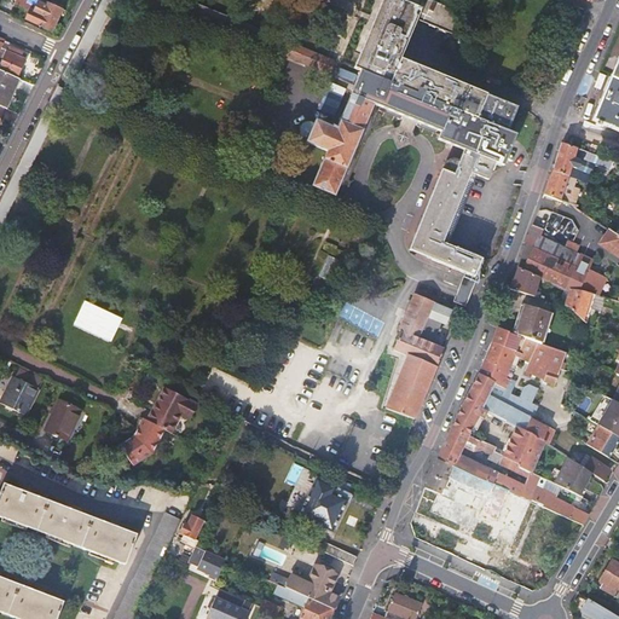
[(24,19),(50,30),(59,9),(44,1),(40,0),(15,0),(13,3),(22,7),(23,5),(29,7),(24,19)]
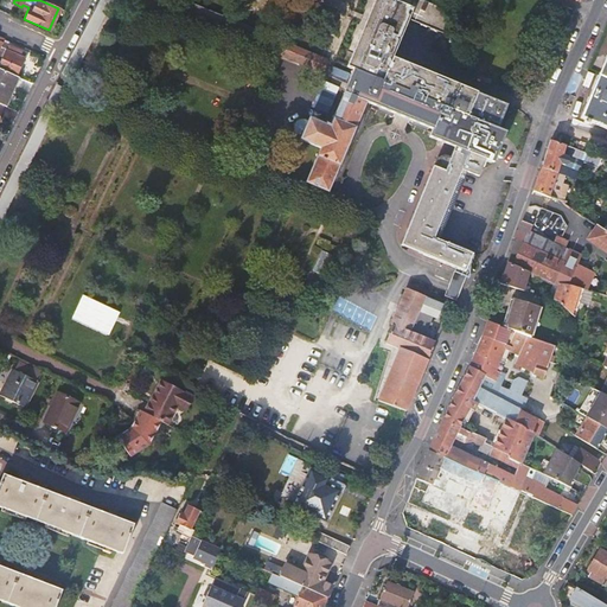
[(299,134),(301,135),(300,140),(320,148),(305,183),(327,192),(328,189),(364,102),(370,104),(369,107),(372,108),(374,113),(378,110),(382,113),(383,116),(388,115),(393,116),(391,121),(394,122),(395,122),(403,126),(406,122),(411,125),(413,128),(416,127),(421,128),(422,132),(426,131),(430,133),(429,136),(436,139),(454,146),(449,158),(448,157),(446,157),(443,157),(442,157),(440,157),(438,158),(436,159),(435,160),(434,163),(400,246),(454,268),(464,272),(471,254),(433,237),(460,170),(478,177),(479,178),(479,177),(480,176),(486,159),(493,161),(506,128),(498,125),(508,104),(454,82),(453,85),(435,77),(436,75),(391,56),(408,20),(410,14),(421,19),(419,25),(441,34),(445,27),(448,29),(445,37),(449,38),(458,18),(415,0),(369,0),(342,65),(353,70),(328,127),(310,117),(307,122),(304,121),(302,120),(301,120),(300,120),(298,121),(295,121),(295,122),(294,123),(294,125),(293,126),(293,127),(293,128),(294,131),(295,133),(296,134),(299,134)]
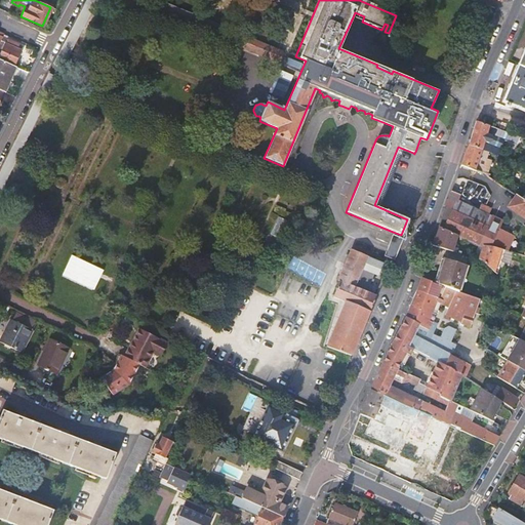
[(353,17),(362,22),(364,16),(355,12),(353,17)]
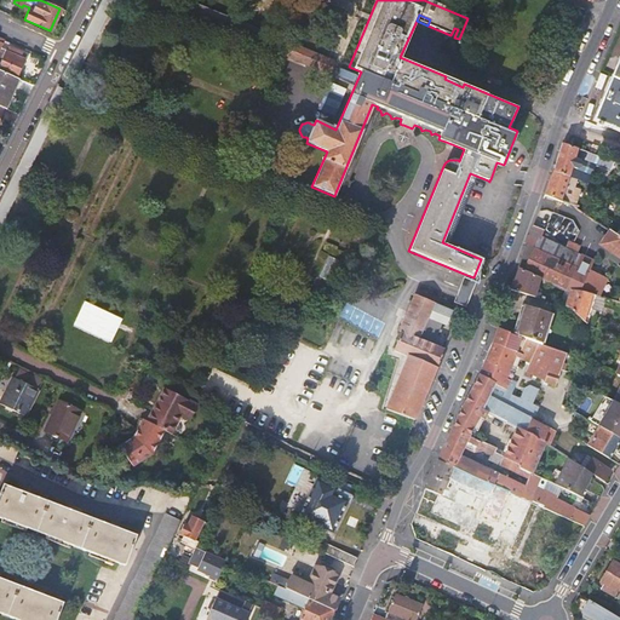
[(276,36),(273,47),(271,50),(328,73),(333,61),(276,36)]
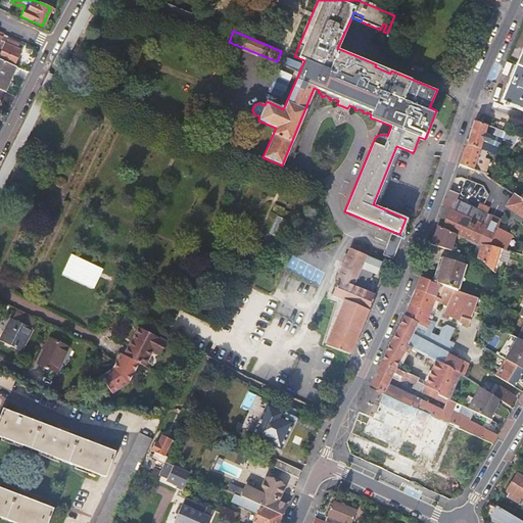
[(7,40),(5,43),(0,54),(0,59),(12,66),(19,51),(16,49),(18,44),(7,40)]
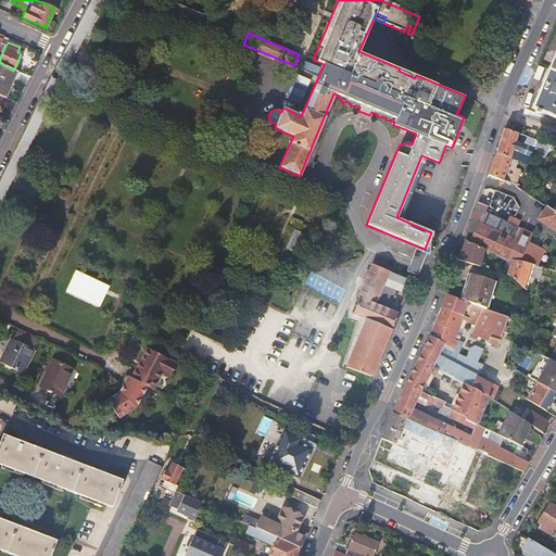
[(119,58),(123,49),(118,48),(118,47),(117,47),(116,47),(115,47),(114,47),(114,48),(113,49),(112,50),(112,51),(112,52),(113,54),(114,55),(119,58)]
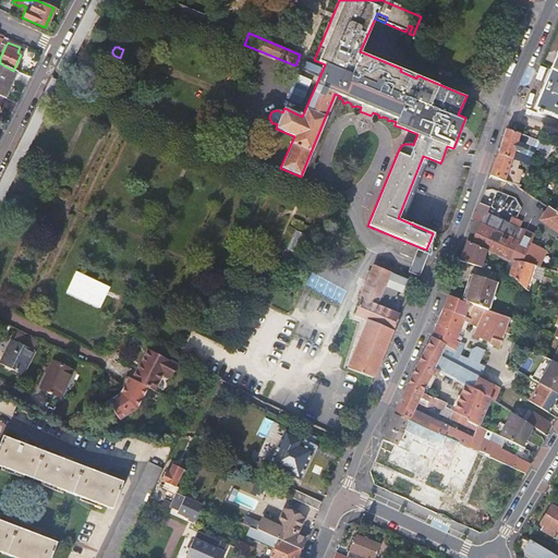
[(557,49),(534,108),(537,111),(536,112),(541,114),(542,112),(557,119),(557,49)]
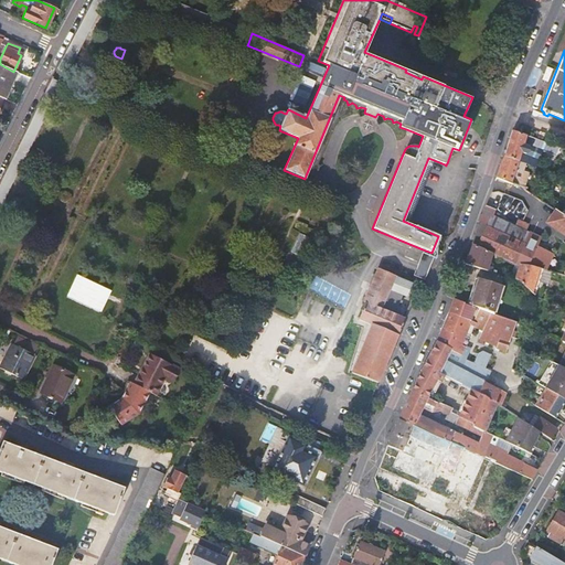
[(0,97),(2,98),(14,72),(13,72),(0,64),(0,97)]
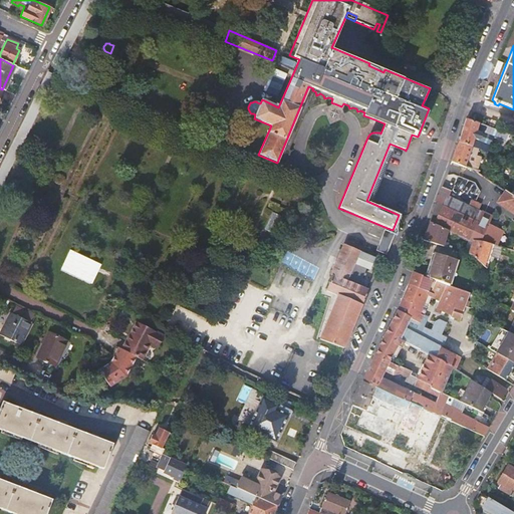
[(384,69),(369,63),(368,65),(383,72),(384,69)]
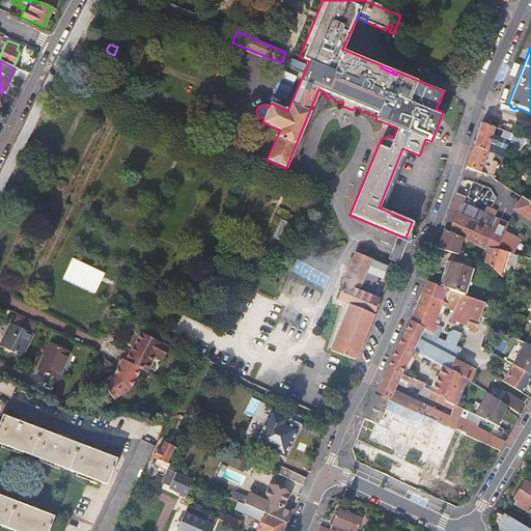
[(298,155),(324,91),(318,89),(287,165),(289,165),(294,164),(295,162),(296,160),(298,155)]
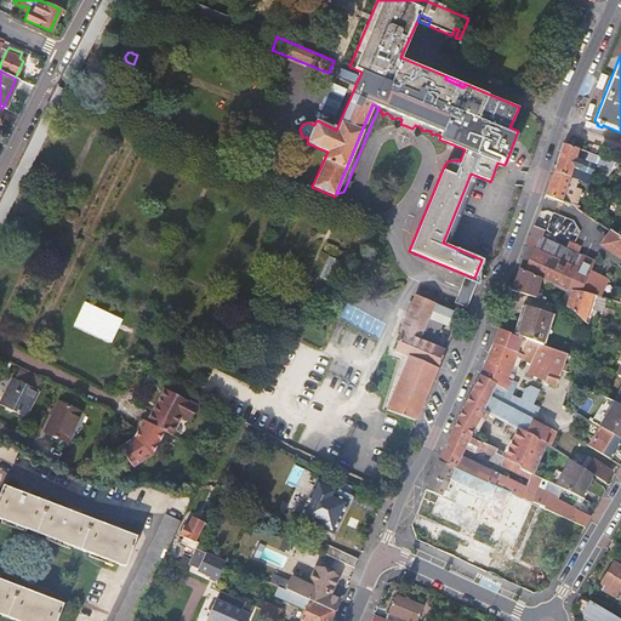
[(404,125),(403,125),(389,130),(397,149),(416,142),(410,127),(404,125)]
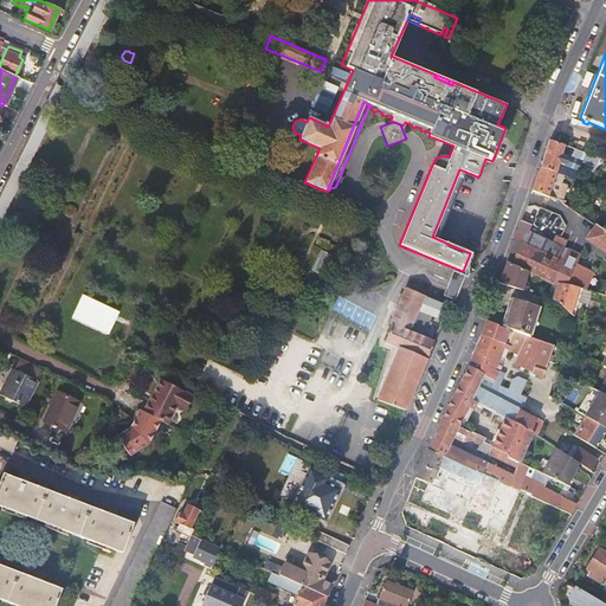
[(447,156),(449,158),(453,146),(436,139),(433,144),(442,148),(439,154),(447,156)]
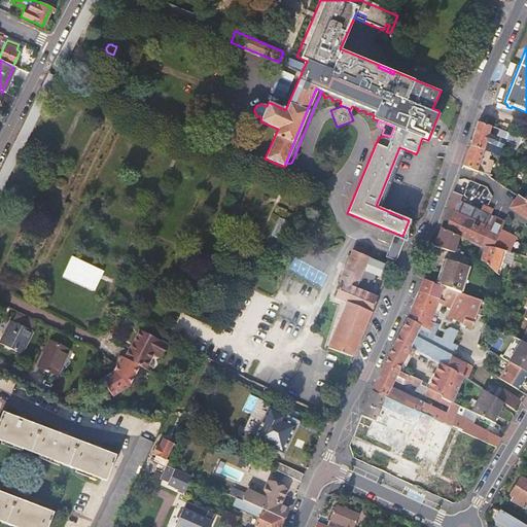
[(469,146),(483,150),(484,146),(486,142),(488,143),(491,143),(493,139),(492,136),(488,135),(489,131),(495,133),(495,134),(500,136),(502,131),(501,131),(500,131),(493,128),(494,128),(478,121),(473,135),(469,146)]
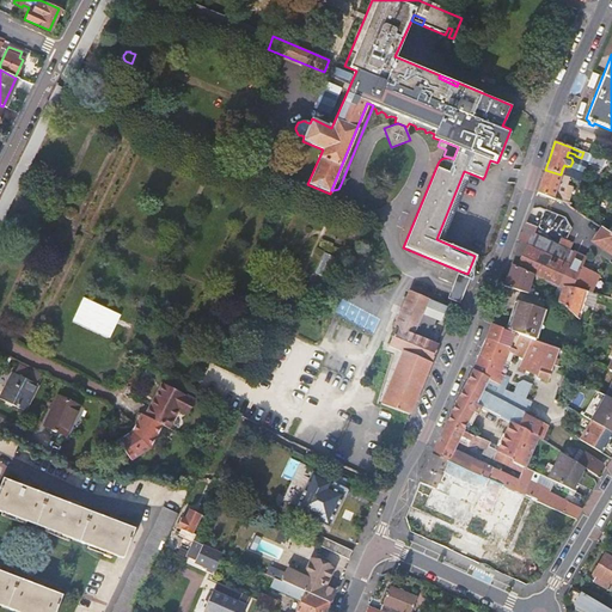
[(585,167),(579,165),(575,175),(581,177),(585,167)]
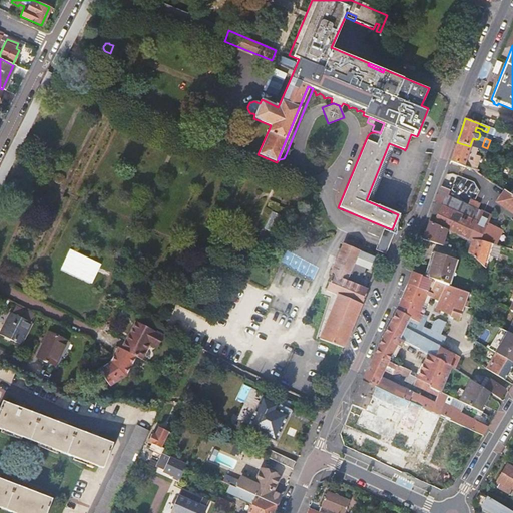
[(451,161),(469,168),(476,148),(470,146),(457,142),(451,161)]
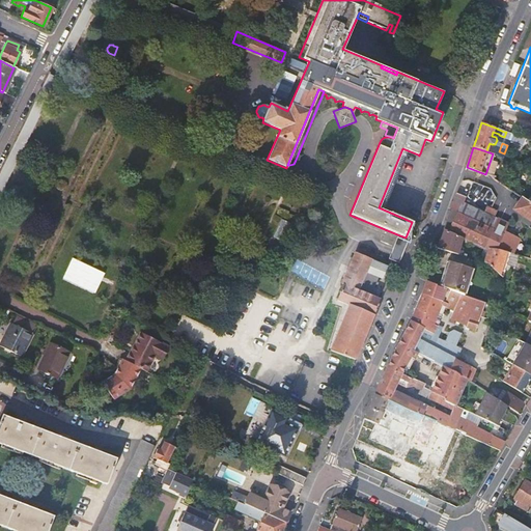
[(466,198),(456,194),(455,197),(451,207),(447,220),(443,229),(443,230),(452,233),(463,239),(481,249),(484,249),(488,250),(497,250),(503,251),(511,253),(515,254),(519,255),(524,239),(508,232),(511,225),(510,224),(512,220),(504,216),(502,221),(497,219),(500,213),(490,208),(486,214),(464,203),(466,198)]
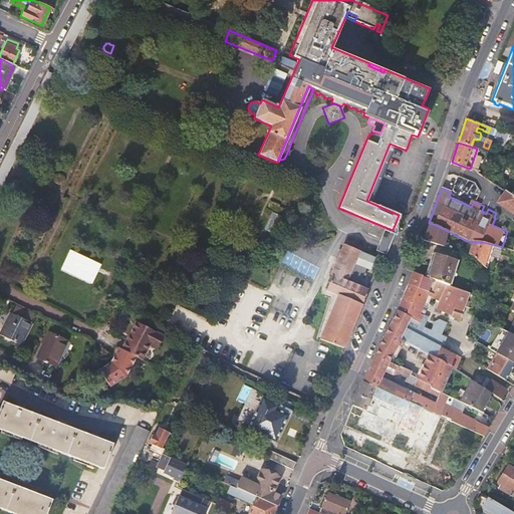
[(513,197),(505,192),(500,201),(513,210),(513,197)]
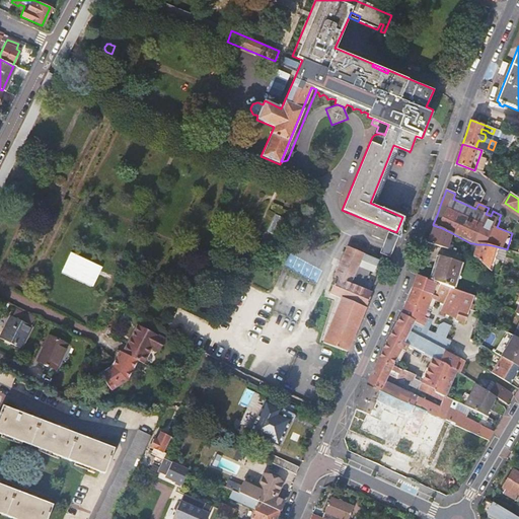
[(518,212),(505,203),(503,206),(518,215),(518,212)]
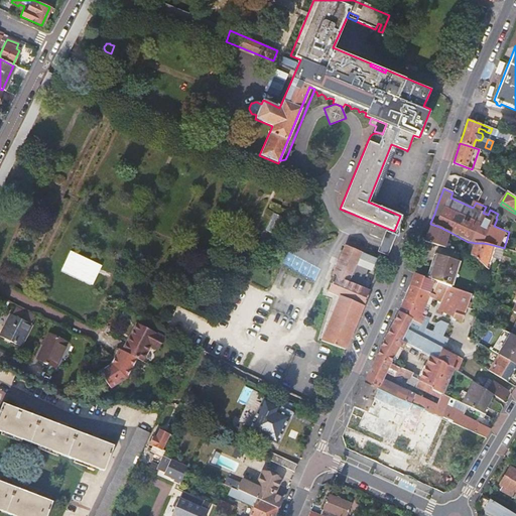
[(273,213),(264,230),(276,236),(284,218),(273,213)]
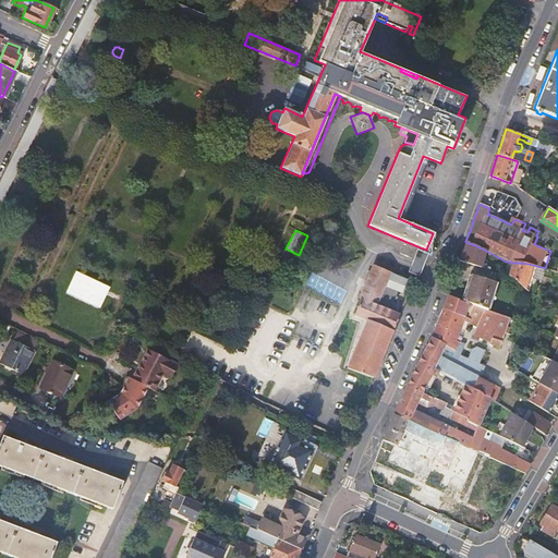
[(486,251),(465,242),(462,252),(459,261),(485,269),(486,266),(482,264),(486,251)]
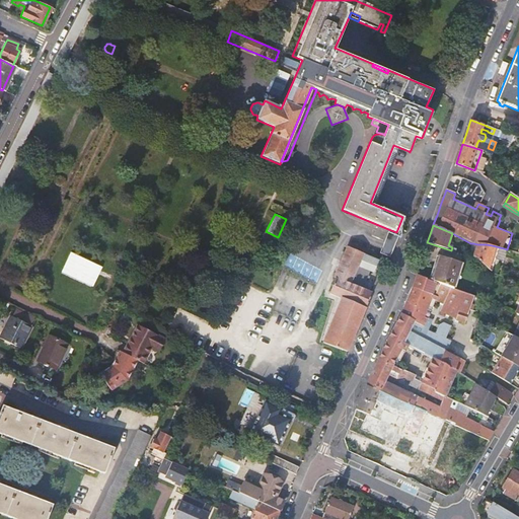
[(396,232),(388,229),(382,243),(379,252),(387,255),(391,246),(394,239),(396,232)]
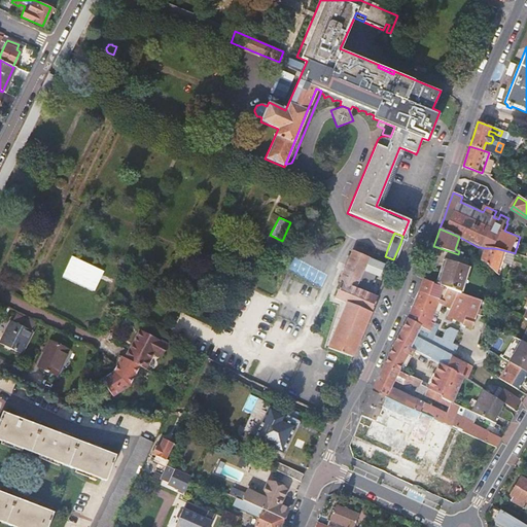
[(485,248),(481,261),(499,276),(507,251),(499,249),(493,248),(485,248)]
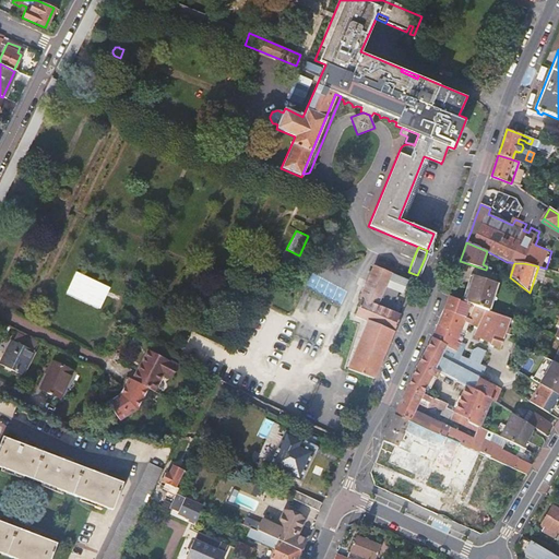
[(348,368),(373,379),(401,316),(389,310),(397,292),(402,293),(406,281),(373,266),(366,284),(368,285),(363,299),(363,300),(355,317),(368,322),(348,368)]
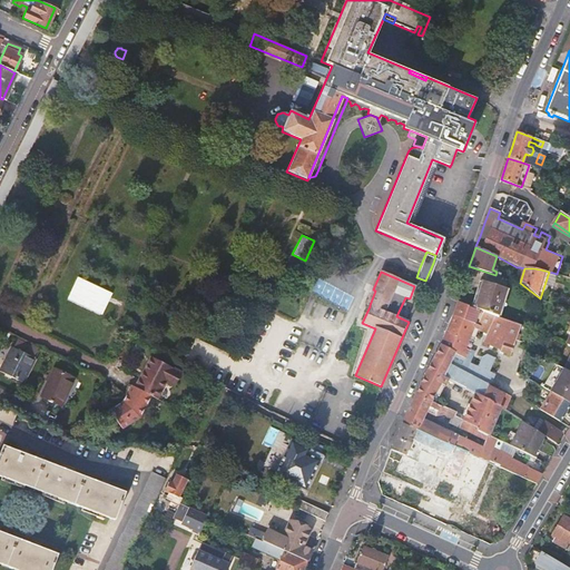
[(473,308),(478,311),(483,312),(498,317),(507,291),(481,283),(473,308)]
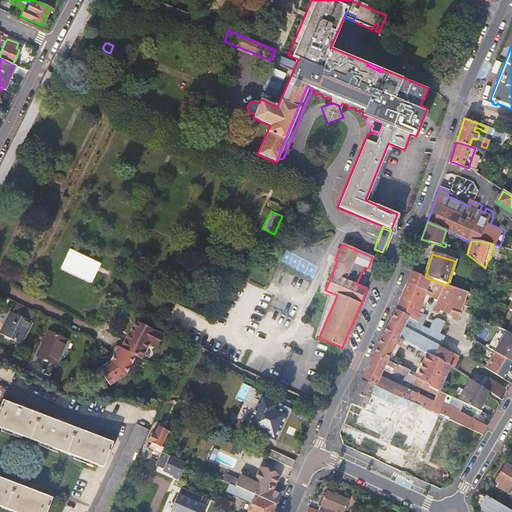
[(425,277),(410,272),(408,277),(406,283),(425,291),(429,279),(425,277)]
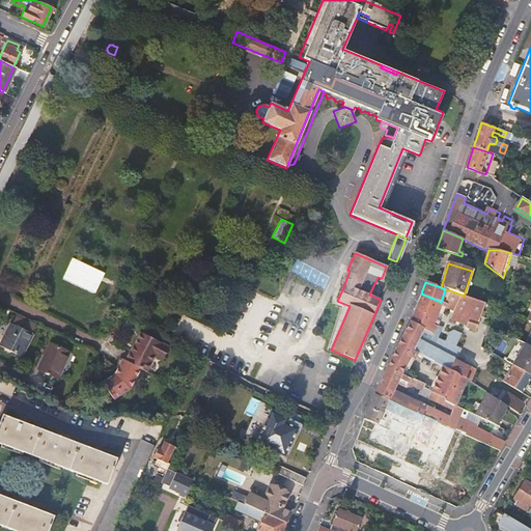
[(450,290),(445,303),(441,302),(421,294),(416,306),(409,322),(423,329),(412,352),(416,354),(441,367),(466,380),(469,382),(475,369),(469,366),(468,367),(459,362),(462,358),(458,356),(462,348),(455,346),(460,334),(452,330),(448,332),(444,340),(438,338),(442,328),(434,324),(442,306),(451,309),(448,317),(465,325),(464,327),(473,330),(480,315),(480,314),(485,303),(464,296),(450,290)]
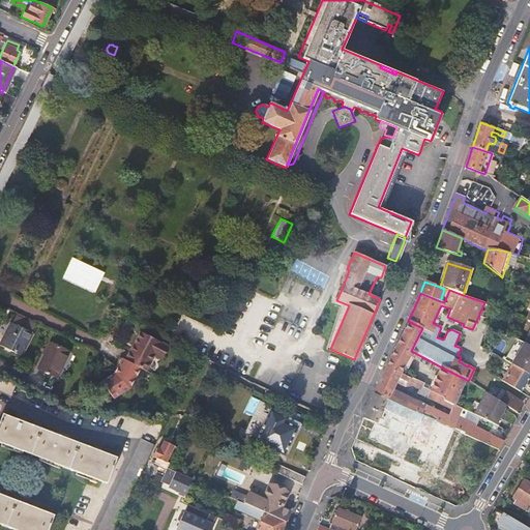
[(405,376),(415,353),(411,351),(422,328),(408,321),(393,349),(392,353),(385,366),(405,376)]
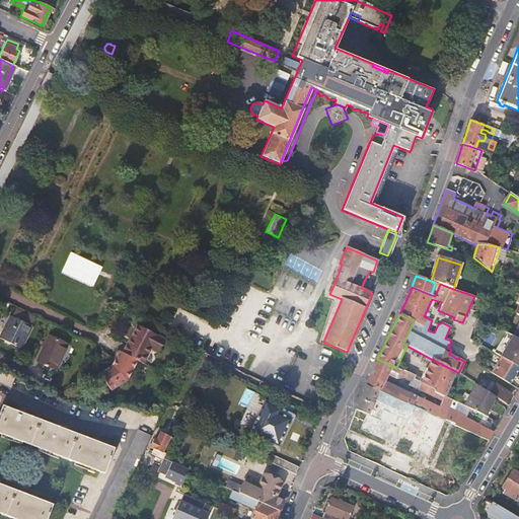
[(11,316),(0,339),(22,349),(32,327),(11,316)]
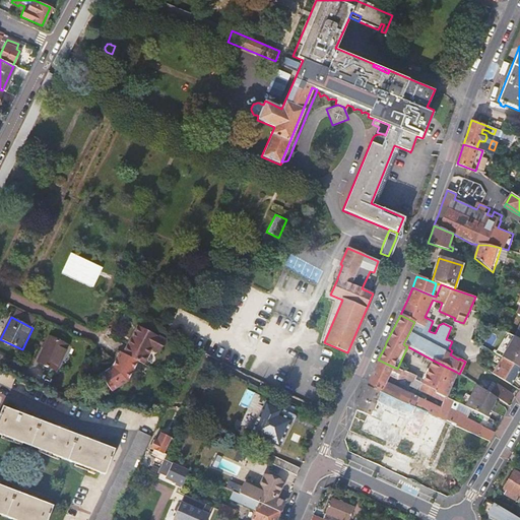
[(485,323),(477,319),(473,329),(480,332),(485,323)]
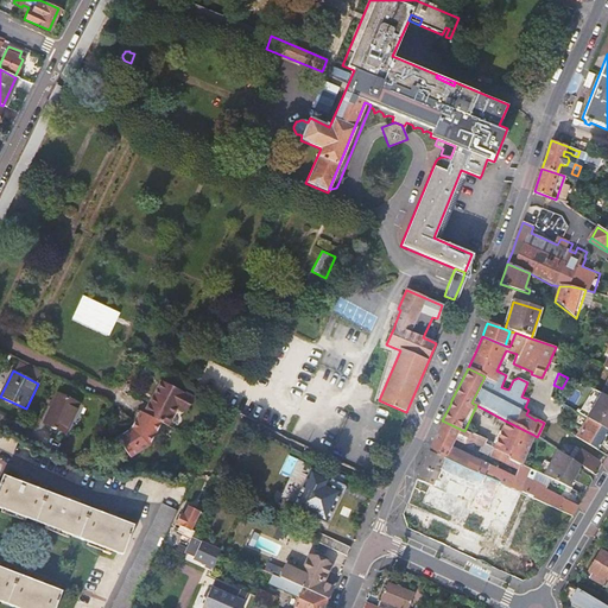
[(144,415),(162,424),(168,426),(177,409),(183,412),(190,397),(162,381),(149,406),(144,415)]
